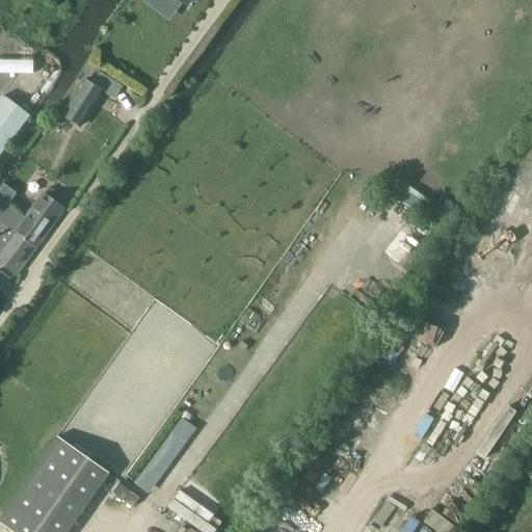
[(84,80),(60,116),(79,128),(102,91),(84,80)]
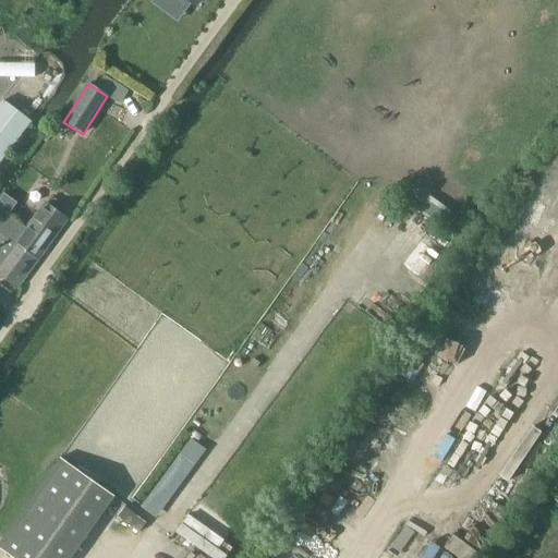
[(0,164),(33,122),(3,100),(0,105),(0,164)]
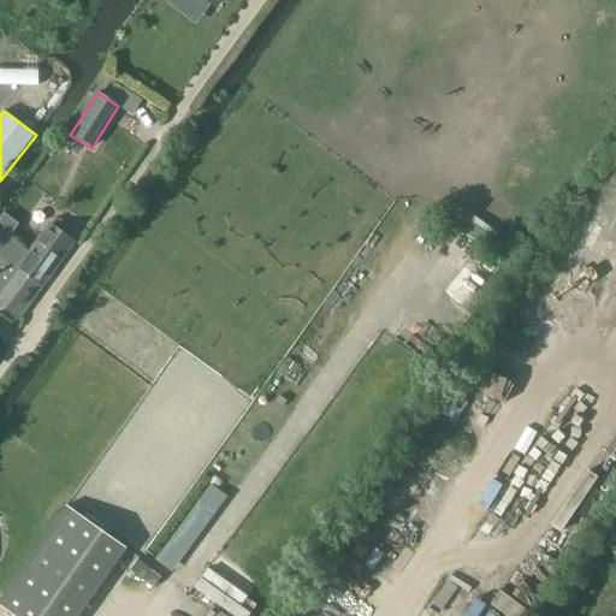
[(5,215),(0,223),(0,258),(40,288),(72,243),(52,227),(31,255),(10,240),(19,226),(5,215)]
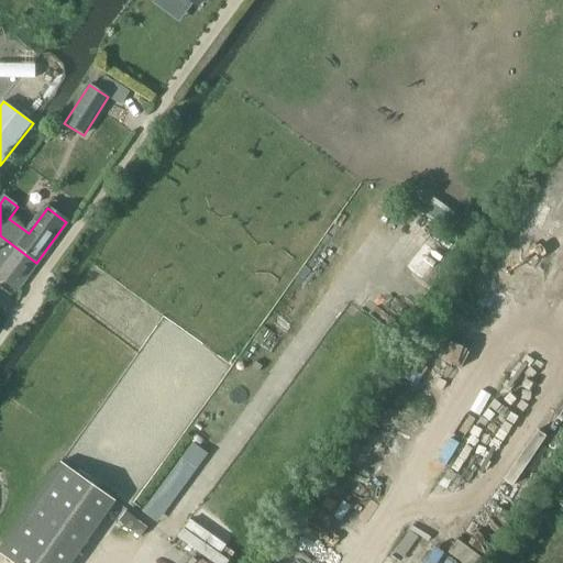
[(0,278),(17,290),(36,263),(0,235),(0,278)]
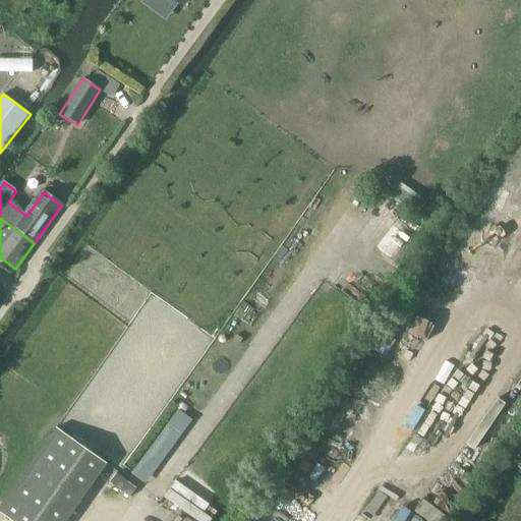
[(147,483),(182,435),(168,424),(132,474),(147,483)]
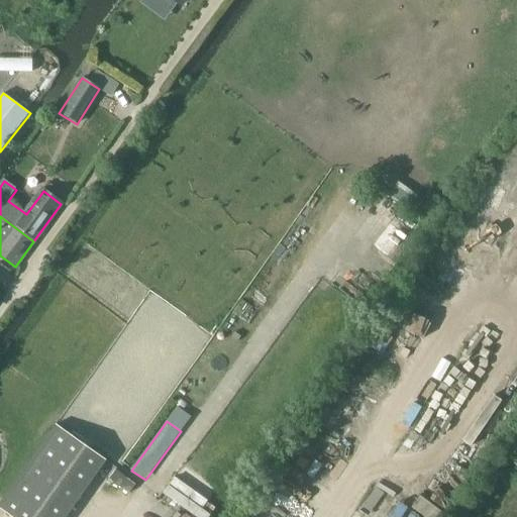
[(57,424),(0,503),(0,508),(12,516),(67,516),(107,460),(57,424)]
